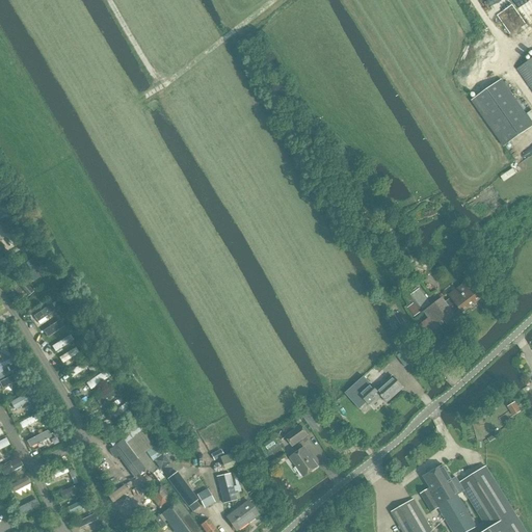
[(531,89),(531,58),(517,70),(531,89)]
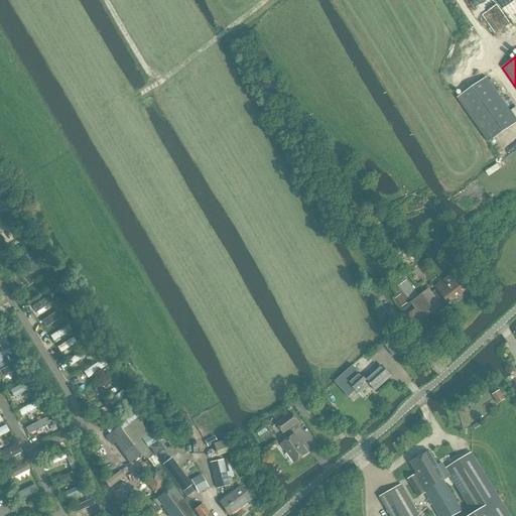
[(490,141),(515,123),(515,122),(485,79),(459,98),(490,141)]
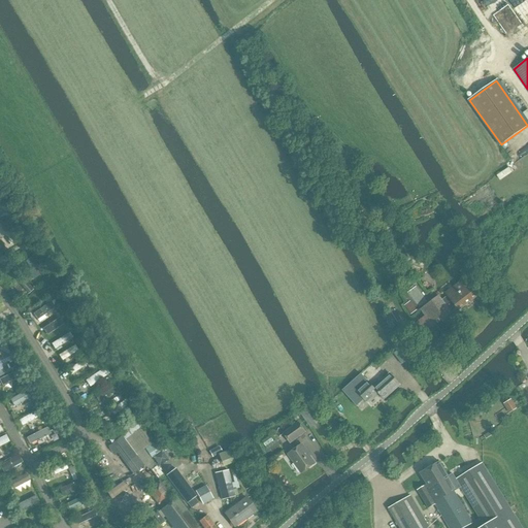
[(358,225),(367,222),(363,211),(355,215),(358,225)]
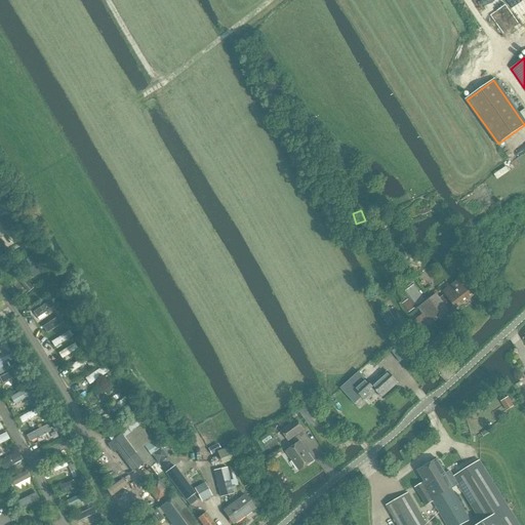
[(454,309),(473,295),(460,279),(442,292),(445,296),(440,300),(436,295),(418,308),(429,322),(452,305),(454,309)]
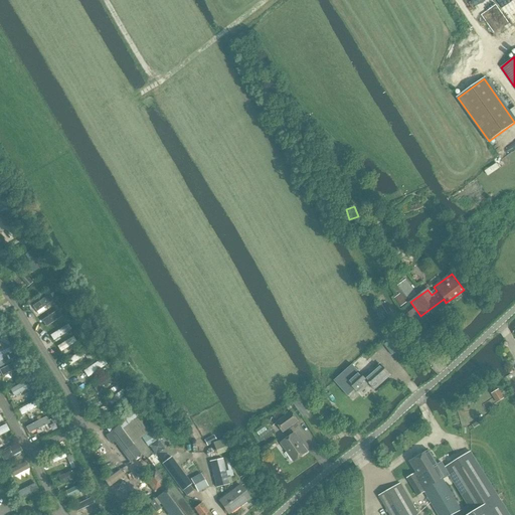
[(400,295),(394,300),(400,308),(406,304),(400,295)]
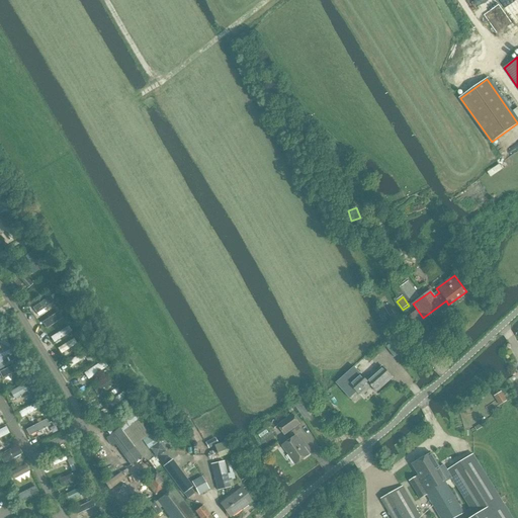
[(387,305),(382,307),(390,318),(394,315),(387,305)]
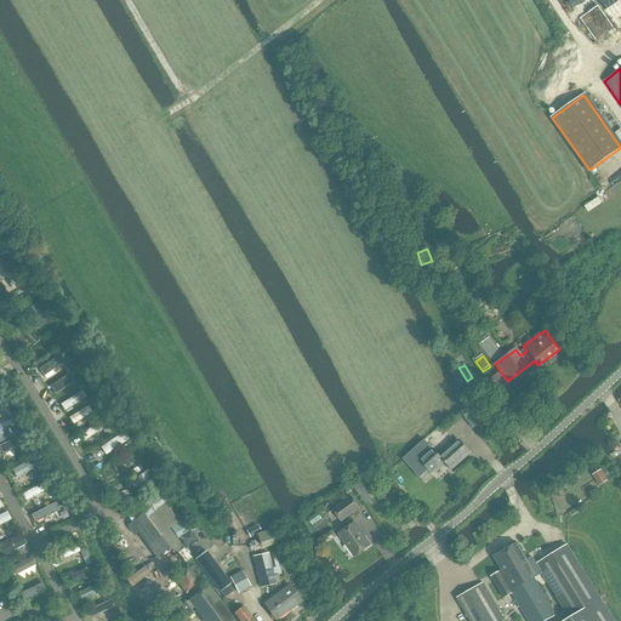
[(7,408),(0,410),(0,415),(3,420),(11,416),(7,408)]
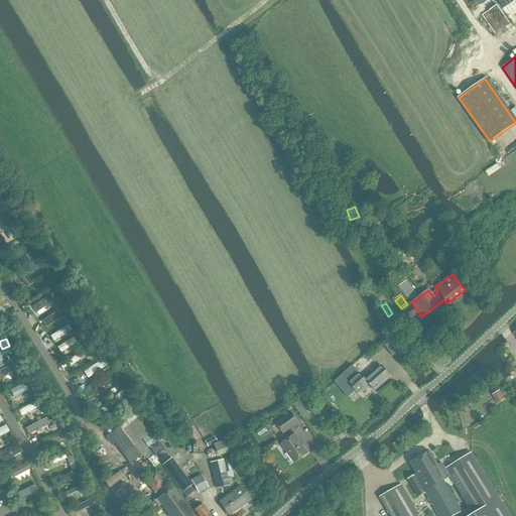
[(353,366),(335,381),(348,397),(355,391),(358,394),(369,384),(375,391),(391,377),(381,365),(364,379),(353,366)]
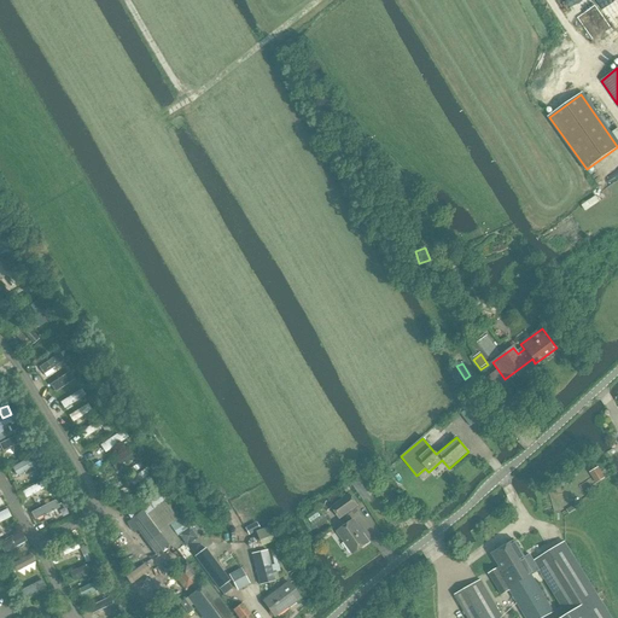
[(595,483),(610,473),(604,464),(589,473),(595,483)]
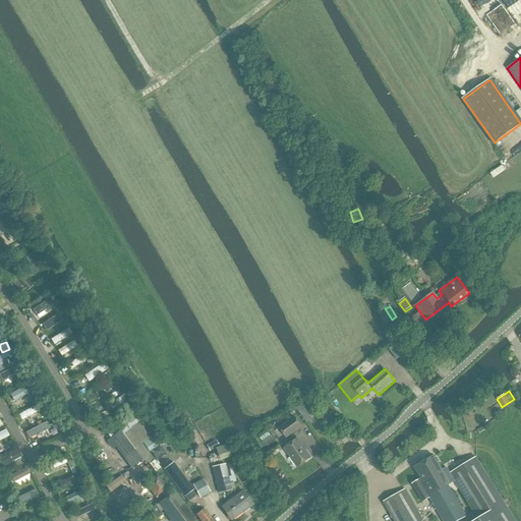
[(307,424),(317,416),(307,402),(297,410),(307,424)]
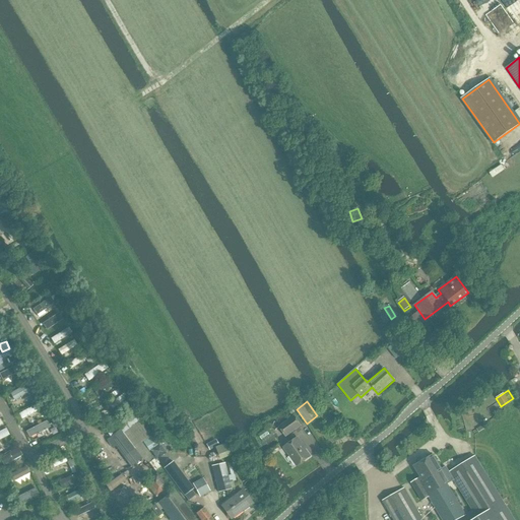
[(153,459),(140,443),(147,439),(149,437),(139,421),(141,420),(134,409),(105,431),(110,438),(119,431),(141,460),(148,463),(153,459)]
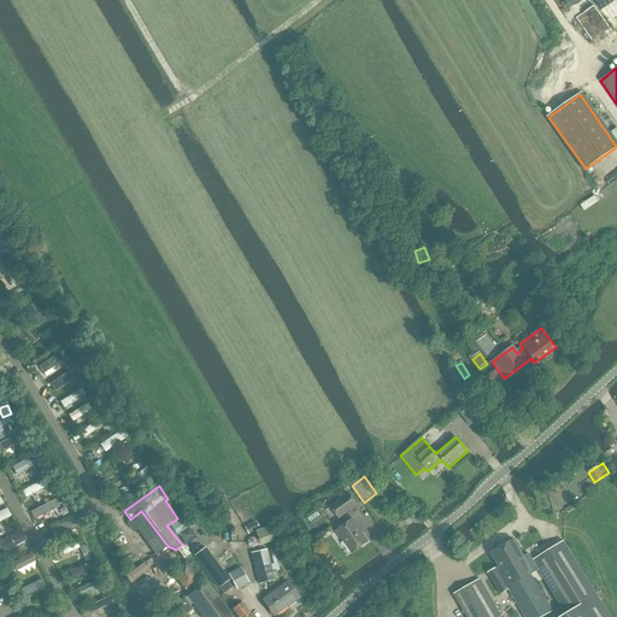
[(339,518),(356,505),(347,495),(330,507),(339,518)]
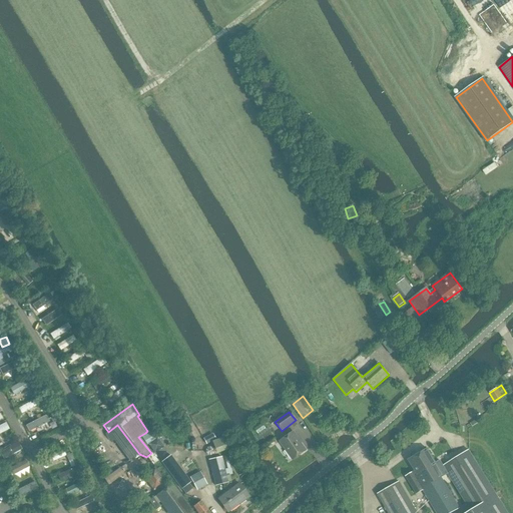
[(107,433),(104,435),(110,443),(113,441),(128,461),(139,454),(117,425),(108,432),(107,433)]
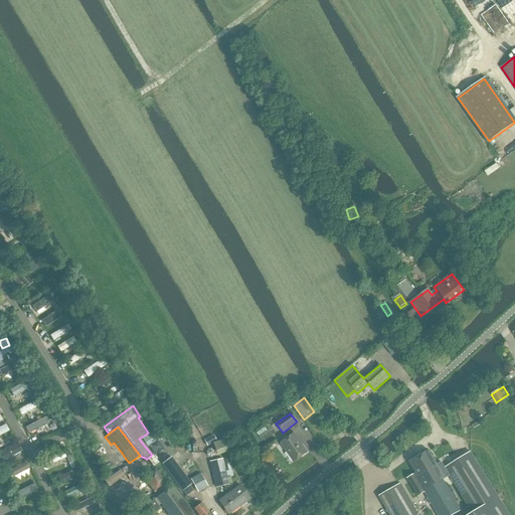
[(156,440),(150,432),(148,433),(146,435),(152,443),(156,440)]
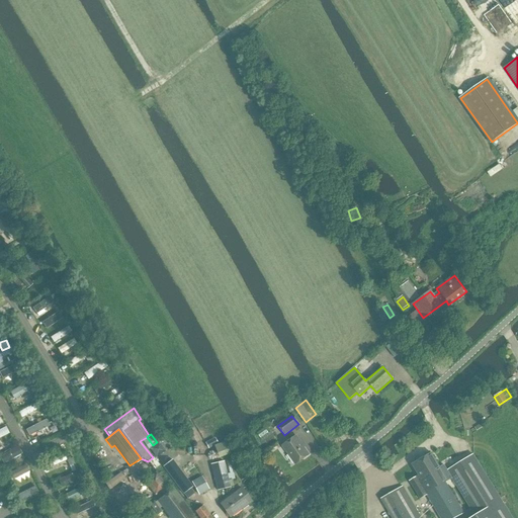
[(296,465),(309,456),(296,437),(283,447),(296,465)]
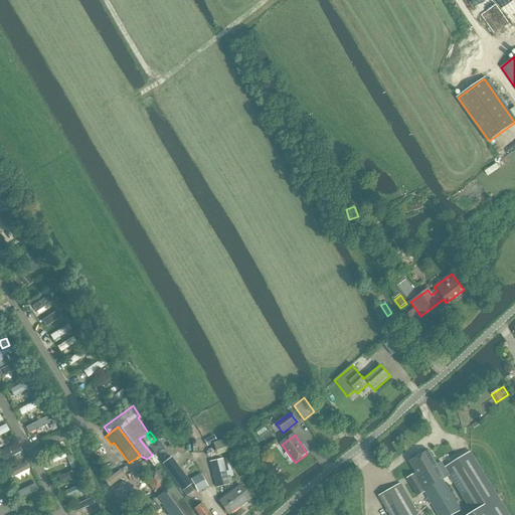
[(224,440),(213,444),(216,451),(227,447),(224,440)]
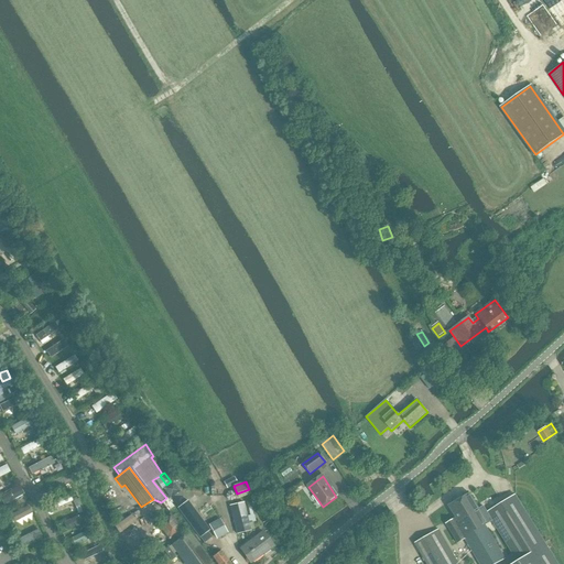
[(173,483),(163,489),(170,498),(180,491),(173,483)]
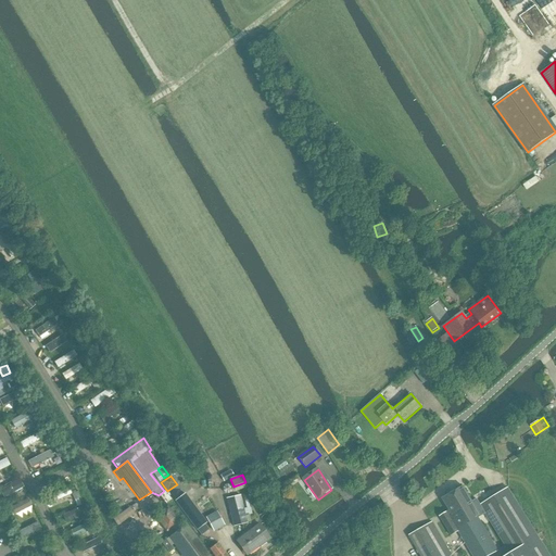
[(455,492),(451,494),(456,504),(458,503),(459,505),(463,504),(465,507),(468,505),(471,510),(472,509),(478,518),(484,514),(480,505),(476,500),(471,502),(463,487),(460,488),(459,488),(456,490),(456,491),(455,492)]
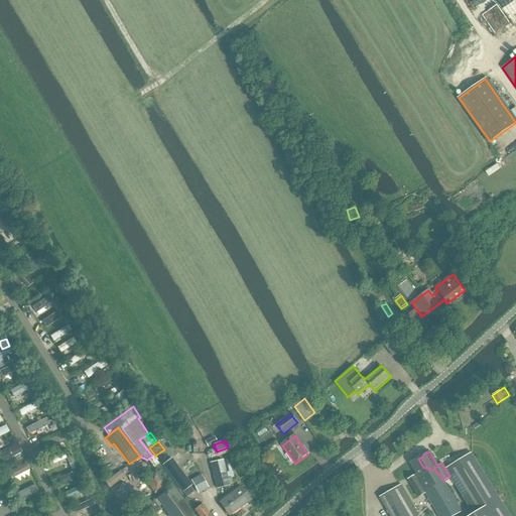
[(455,464),(445,469),(449,477),(474,515),(471,515),(510,515),(471,453),(455,464)]
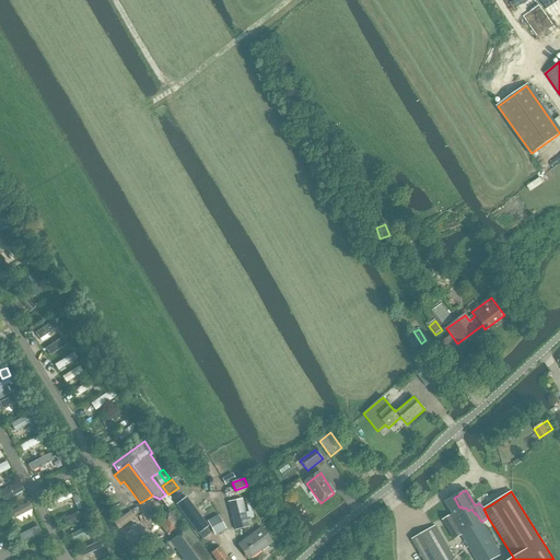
[(172,503),(165,494),(160,499),(166,508),(172,503)]
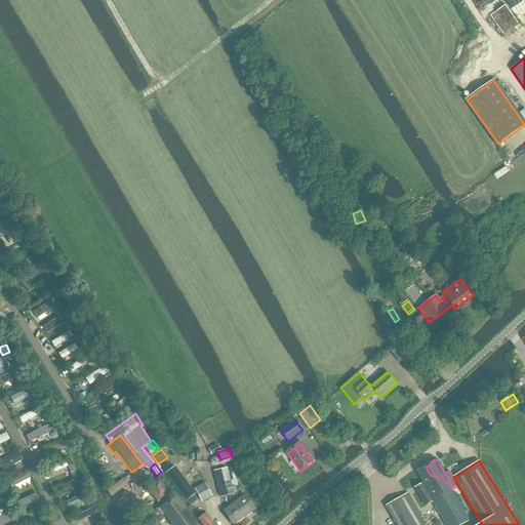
[(195,493),(174,466),(164,473),(186,500),(195,493)]
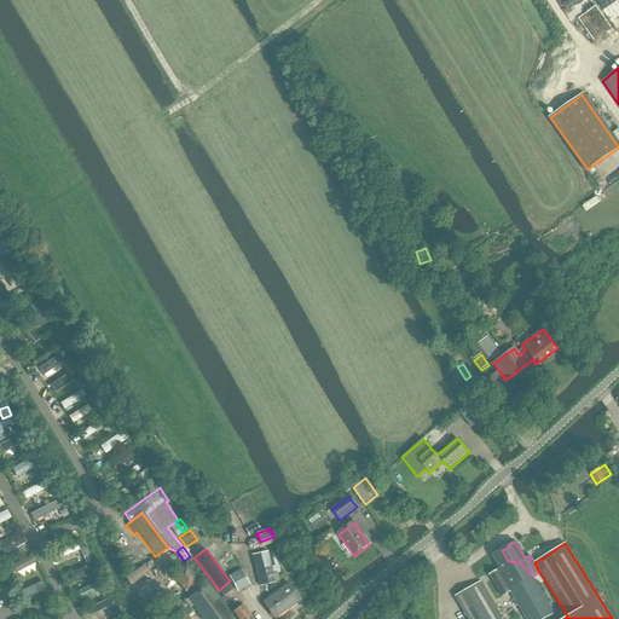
[(501,568),(489,576),(502,596),(509,591),(525,618),(544,618),(554,614),(532,577),(526,567),(525,568),(521,562),(518,565),(515,561),(512,562),(510,560),(508,561),(502,550),(499,551),(498,551),(495,553),(495,555),(492,556),(501,568)]
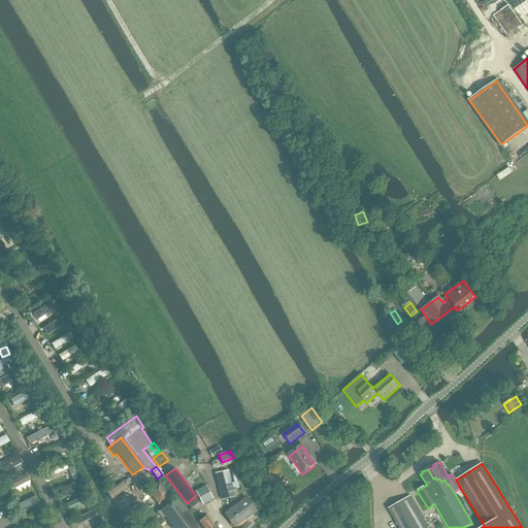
[(221,500),(233,497),(230,485),(227,471),(215,474),(221,500)]
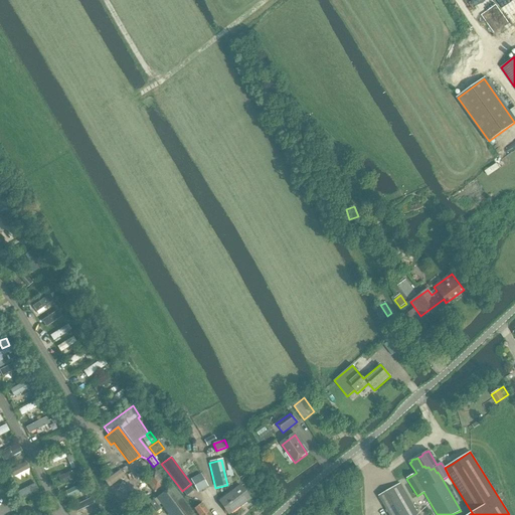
[(155,494),(167,485),(156,470),(143,479),(155,494)]
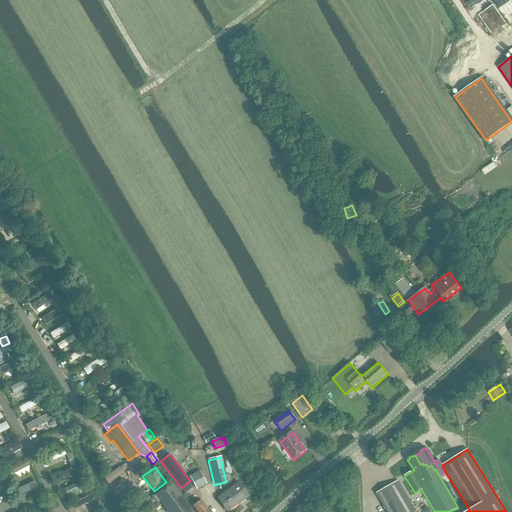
[(196,490),(207,485),(200,472),(189,478),(196,490)]
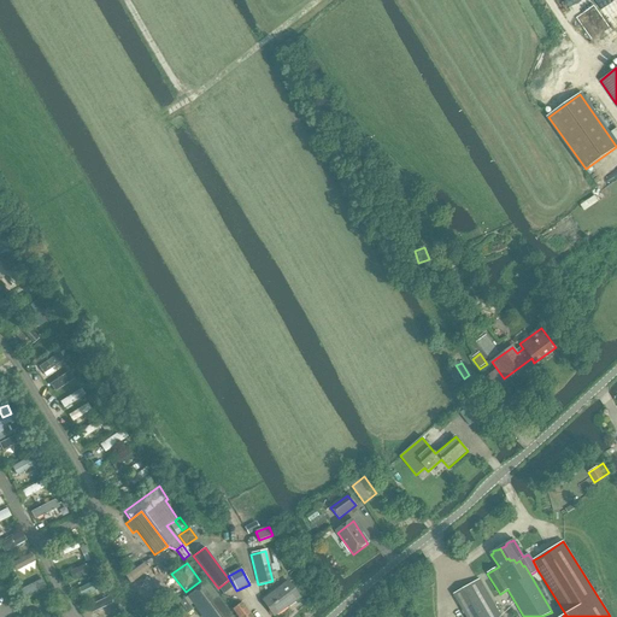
[(500,616),(479,580),(453,594),(466,616),(500,616)]
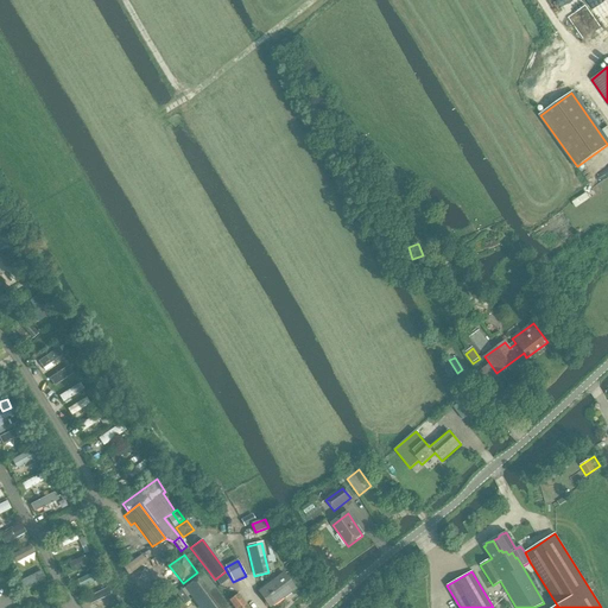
[(270,607),(295,590),(283,574),(258,591),(270,607)]
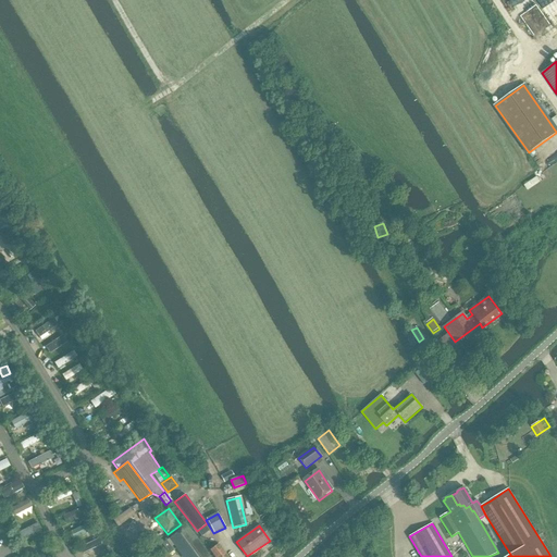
[(181,556),(208,556),(186,528),(169,540),(181,556)]
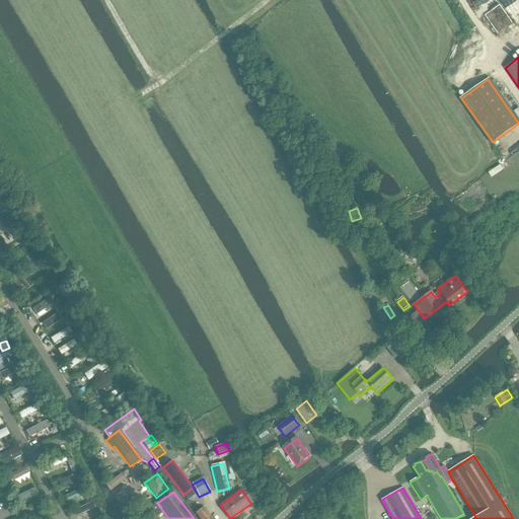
[(154,504),(150,507),(157,516),(161,513),(154,504)]
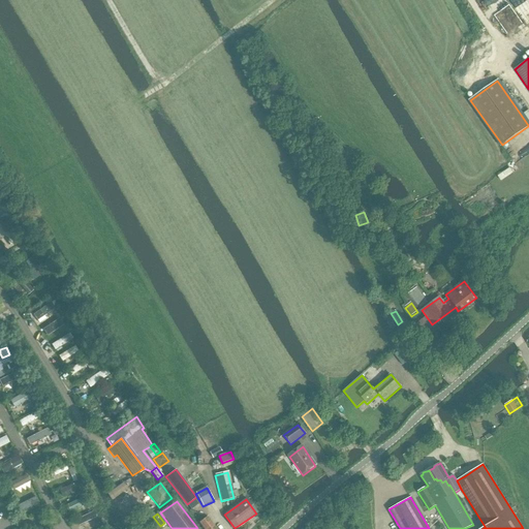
[(203,528),(214,528),(206,518),(198,523),(203,528)]
